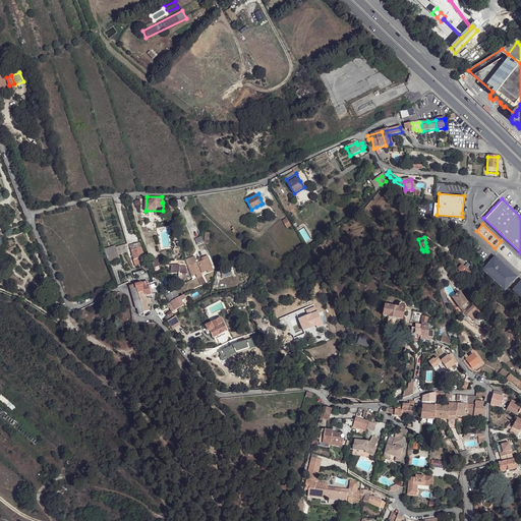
[(114,245),(103,249),(103,250),(107,262),(118,257),(116,252),(121,250),(126,249),(124,244),(120,245),(115,247),(114,245)]
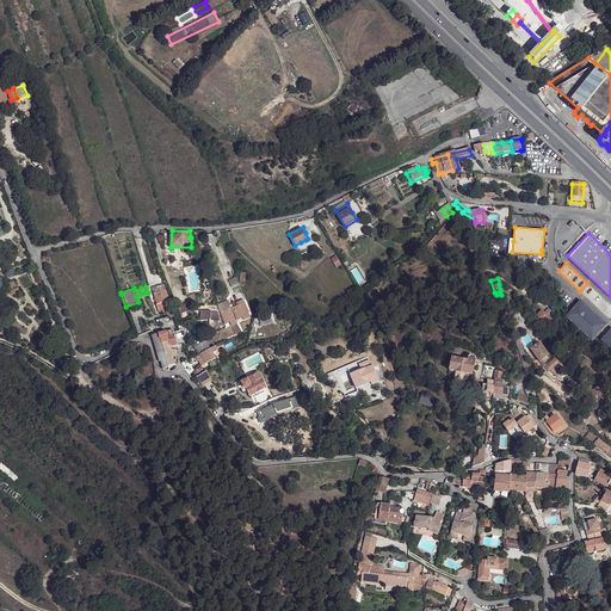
[(165,291),(165,289),(153,292),(156,303),(155,303),(156,309),(165,306),(168,315),(170,319),(174,318),(171,307),(165,291)]
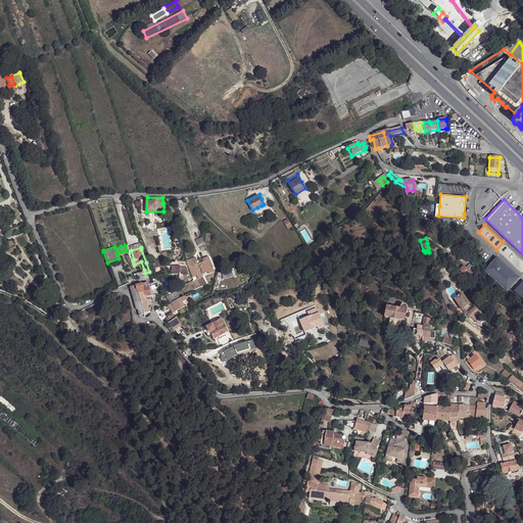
[(495,255),(483,269),(506,290),(518,277),(495,255)]
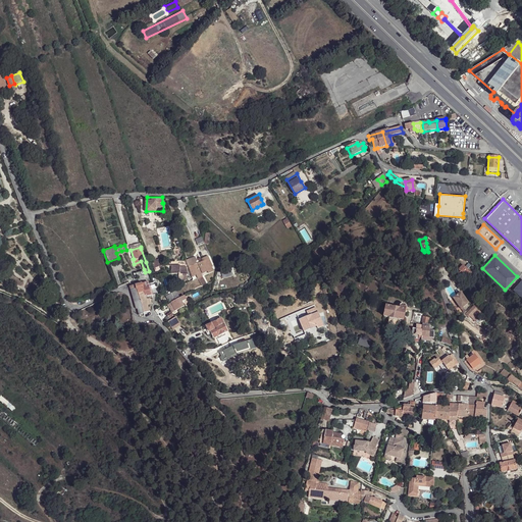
[(214,271),(207,257),(202,259),(203,262),(198,264),(202,273),(207,270),(208,274),(214,271)]
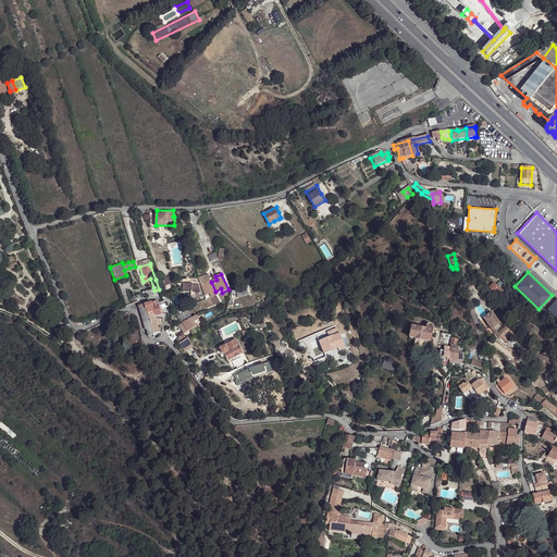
[(210,297),(215,296),(210,282),(201,285),(207,298),(210,297)]
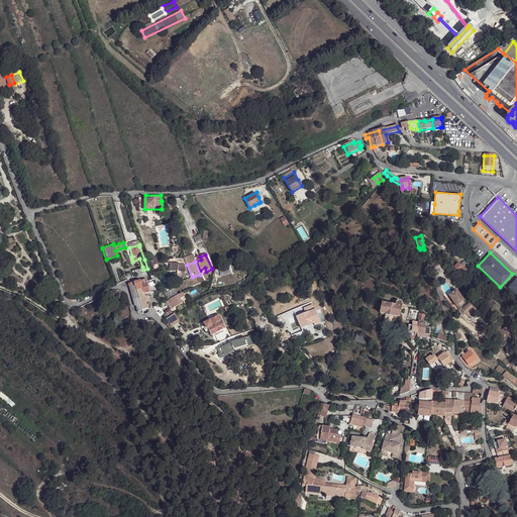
[(456,272),(458,271),(463,266),(459,263),(455,267),(457,269),(455,271),(456,272)]
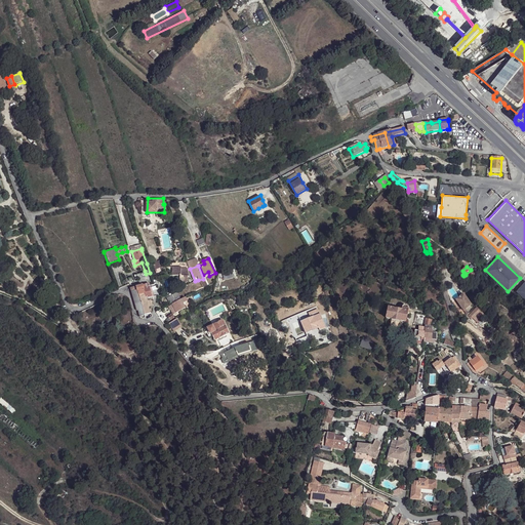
[(224,281),(235,278),(234,274),(232,275),(230,270),(221,272),(224,279),(223,279),(224,281)]
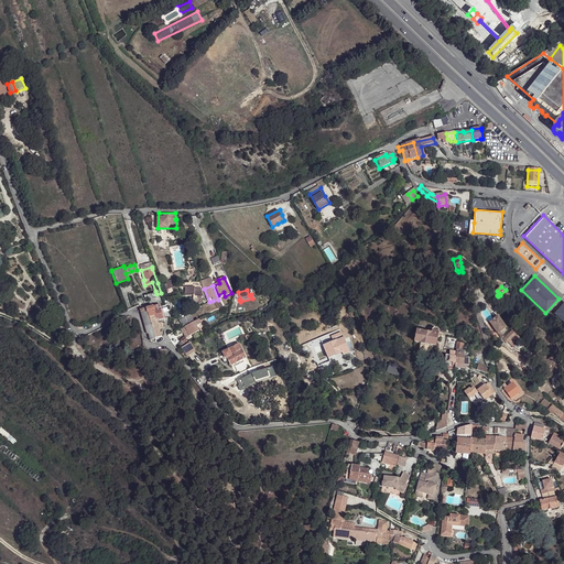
[(506,290),(500,295),(505,299),(509,295),(506,290)]
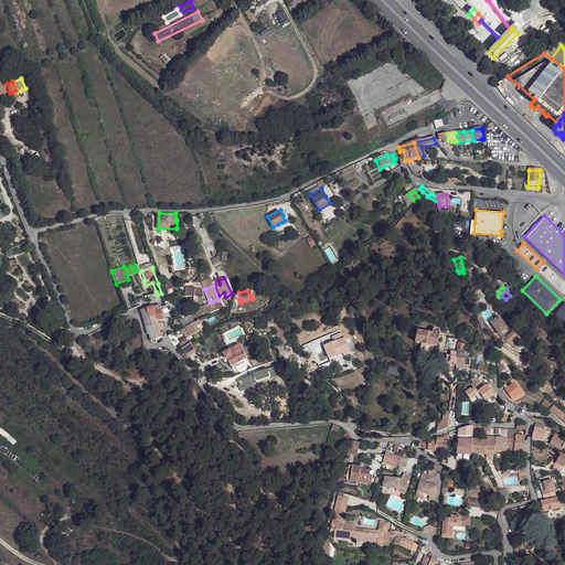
[(561,302),(553,311),(564,322),(564,302),(561,302)]
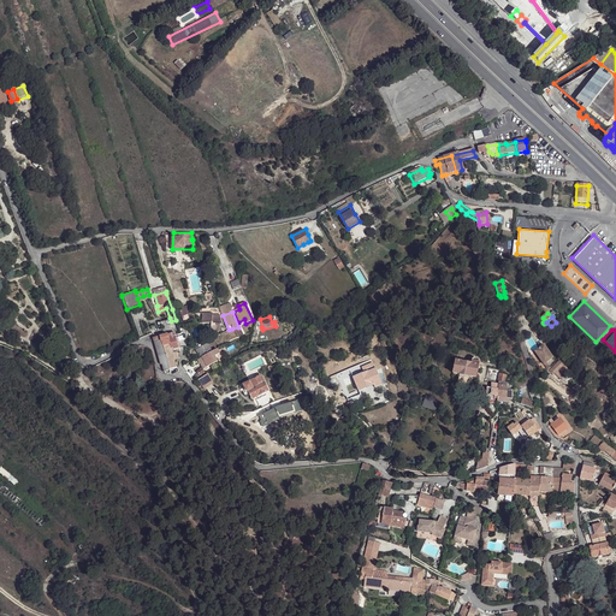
[(153,338),(154,342),(161,339),(163,345),(170,343),(169,338),(176,336),(175,332),(153,338)]
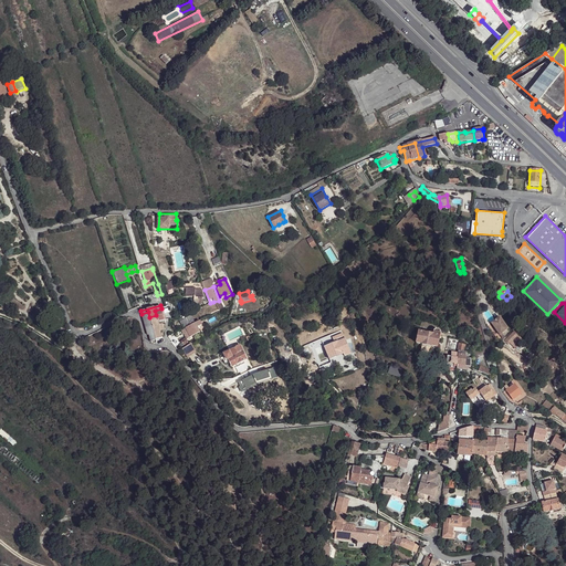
[(156,315),(149,317),(152,326),(158,324),(158,321),(164,318),(161,308),(155,311),(156,315)]
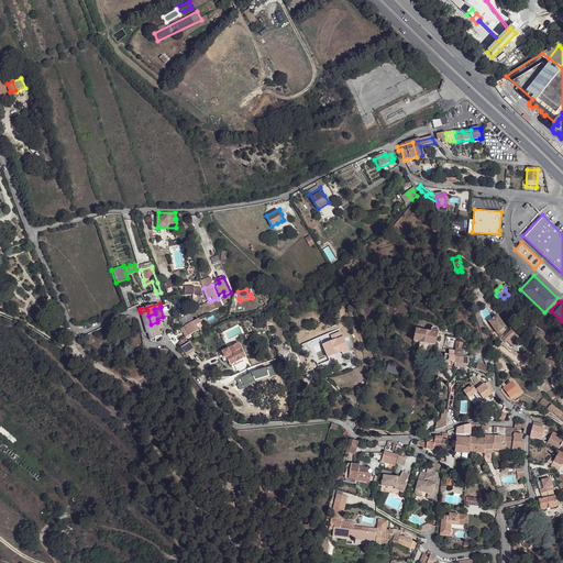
[(148,333),(150,340),(155,339),(155,338),(153,330),(151,324),(148,316),(147,310),(141,312),(146,333),(148,333)]
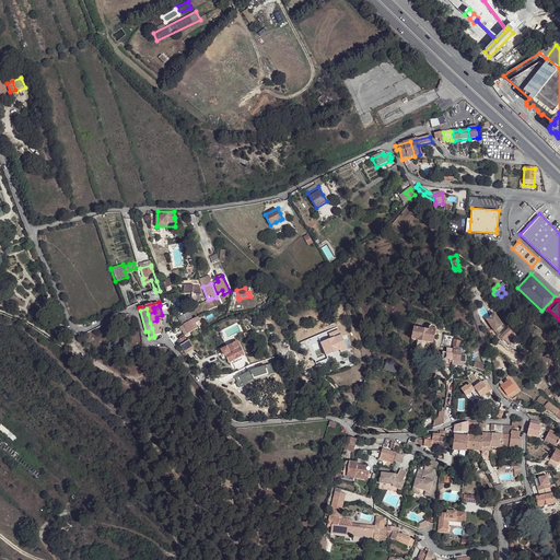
[(187,323),(191,319),(188,313),(183,315),(187,323)]
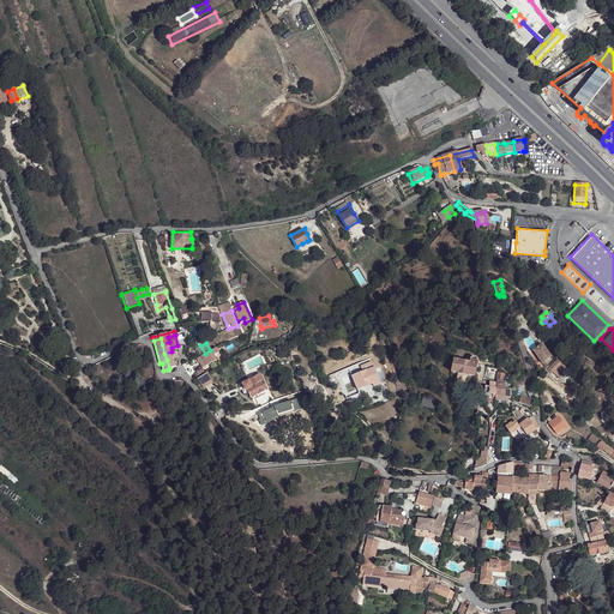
[(540,363),(549,356),(539,344),(530,351),(540,363)]
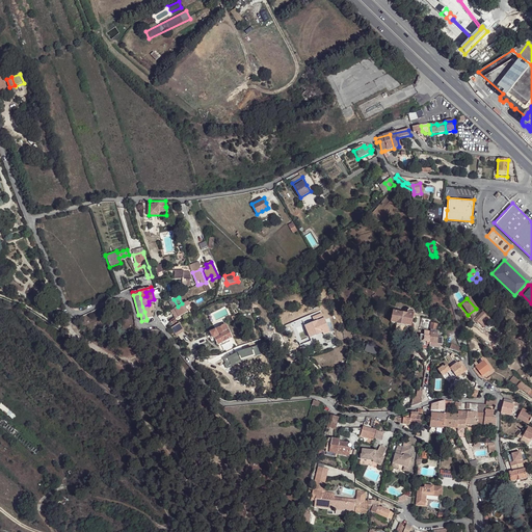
[(175,308),(178,307),(174,299),(169,301),(170,306),(171,304),(173,306),(174,306),(175,308)]
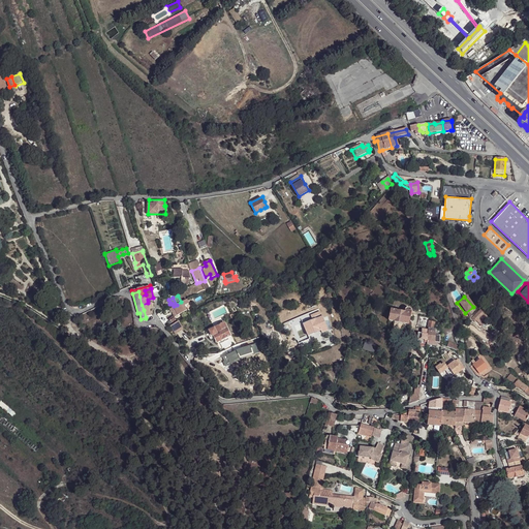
[(184,306),(182,302),(181,302),(177,305),(174,306),(173,307),(175,310),(178,315),(186,311),(184,306)]
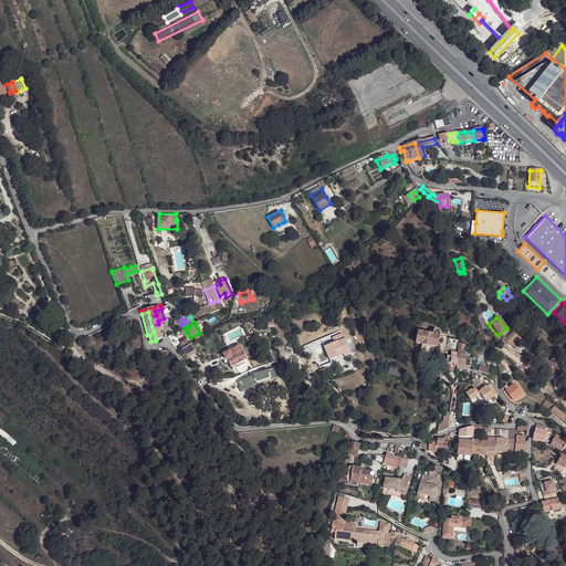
[(418,332),(416,343),(421,344),(421,345),(431,347),(431,346),(437,346),(439,336),(418,332)]
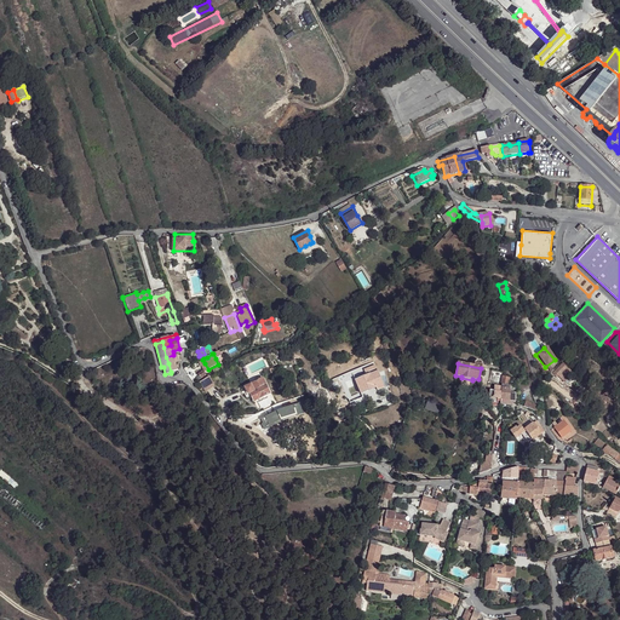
[(561,366),(554,372),(557,375),(560,379),(567,373),(561,366)]
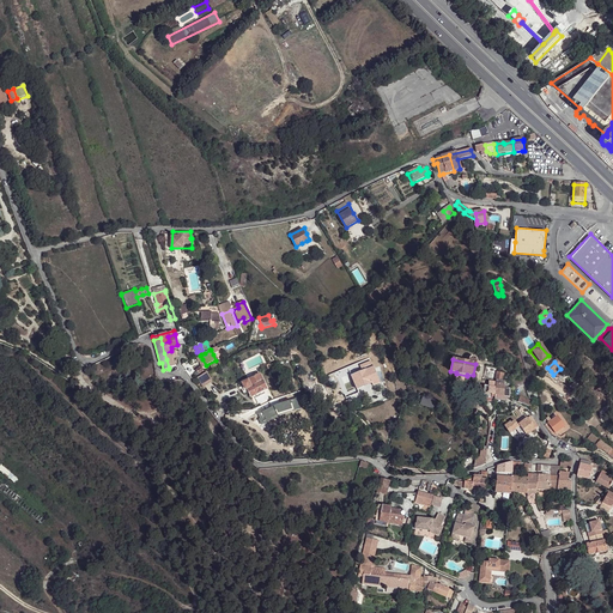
[(366,370),(352,377),(354,384),(357,389),(371,382),(366,370)]
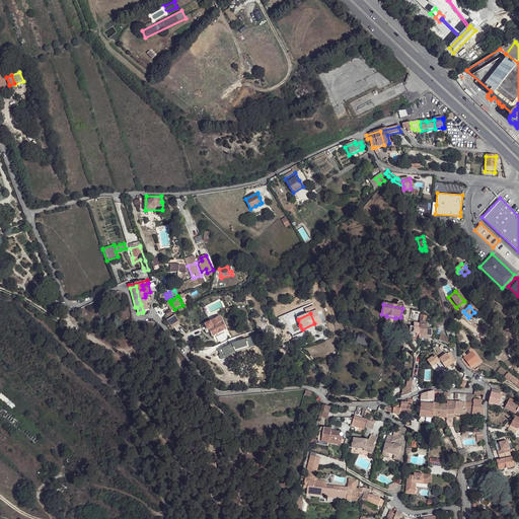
[(175,315),(167,320),(171,327),(179,323),(175,315)]
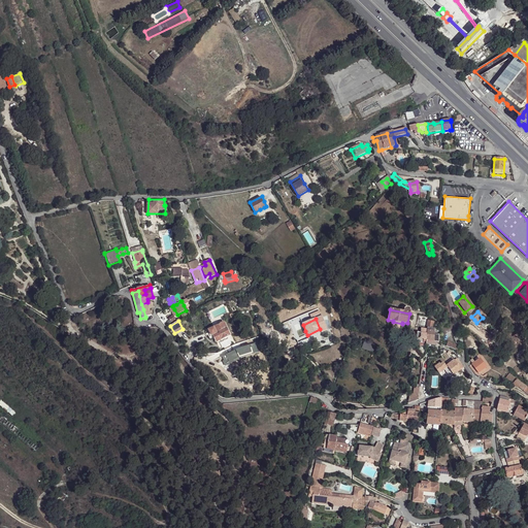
[(213,335),(216,341),(230,335),(224,323),(215,327),(208,330),(211,336),(213,335)]
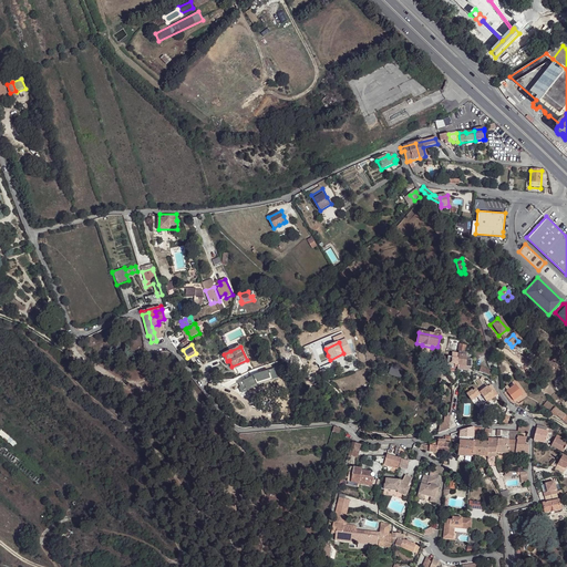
[(454,364),(457,366),(457,354),(452,353),(452,357),(447,357),(447,359),(447,369),(447,371),(454,372),(454,364)]
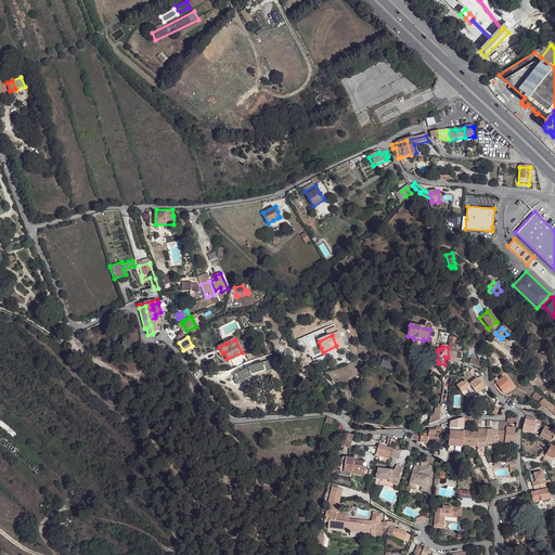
[(448,347),(448,358),(461,359),(461,352),(456,351),(456,348),(448,347)]
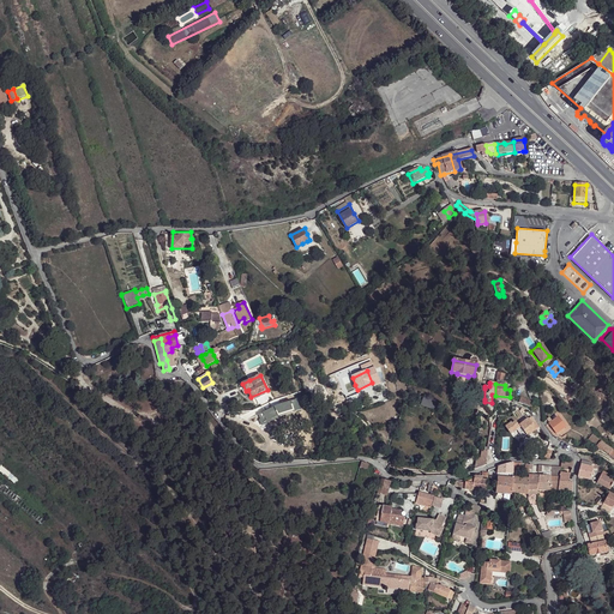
[(434,407),(437,399),(426,395),(423,403),(434,407)]
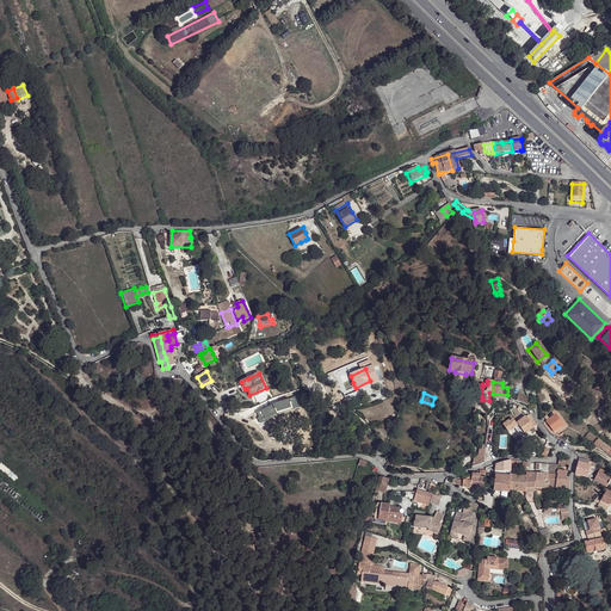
[(517,401),(530,407),(532,406),(531,401),(519,395),(517,401)]
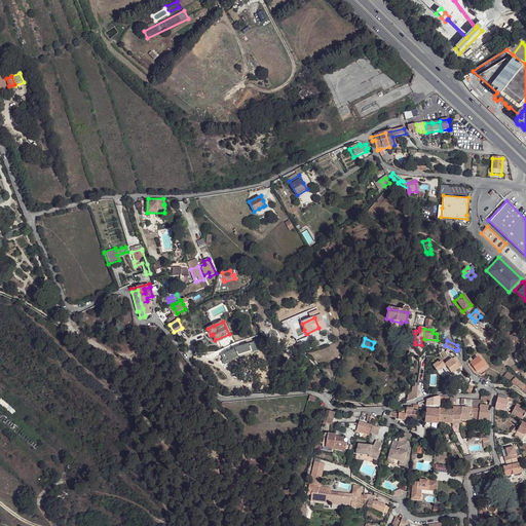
[(455,358),(453,360),(458,368),(459,369),(462,367),(455,358)]
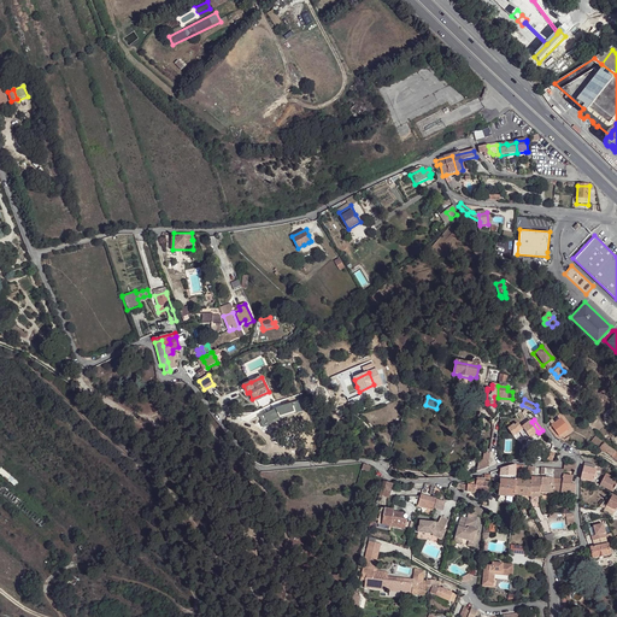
[(568,430),(560,419),(554,423),(551,419),(550,422),(552,425),(551,425),(559,436),(568,430)]
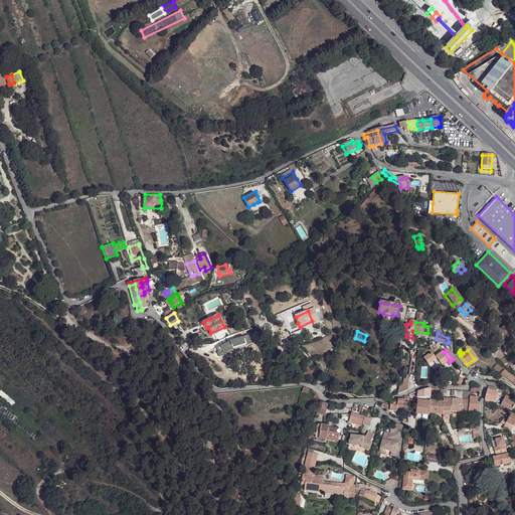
[(449,360),(444,352),(437,357),(438,358),(443,365),(449,360)]
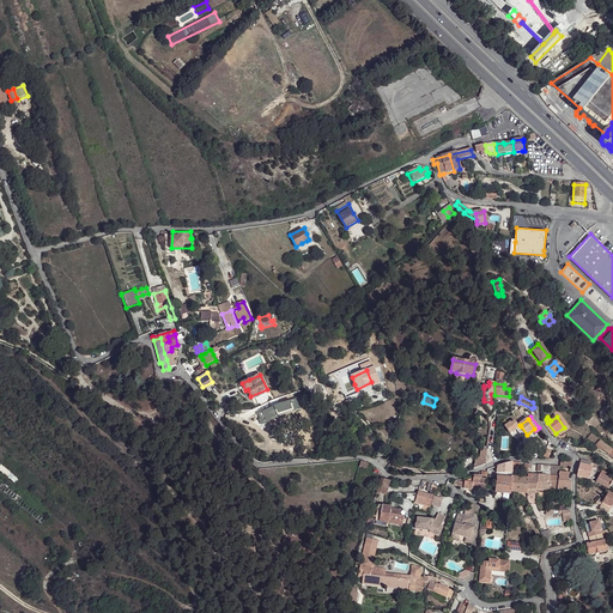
[(523,437),(527,435),(521,426),(516,429),(523,437)]
